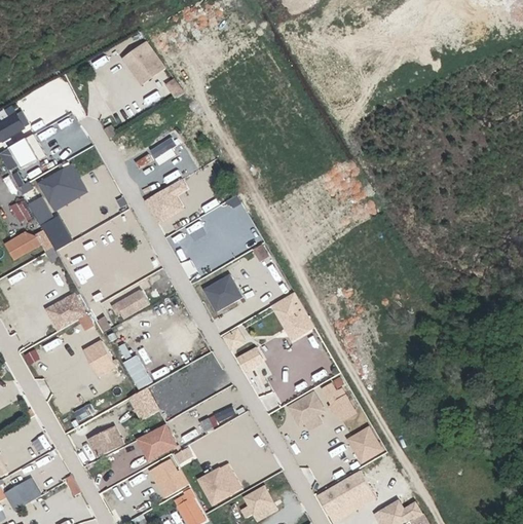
[(139,84),(164,70),(148,40),(122,54),(139,84)]
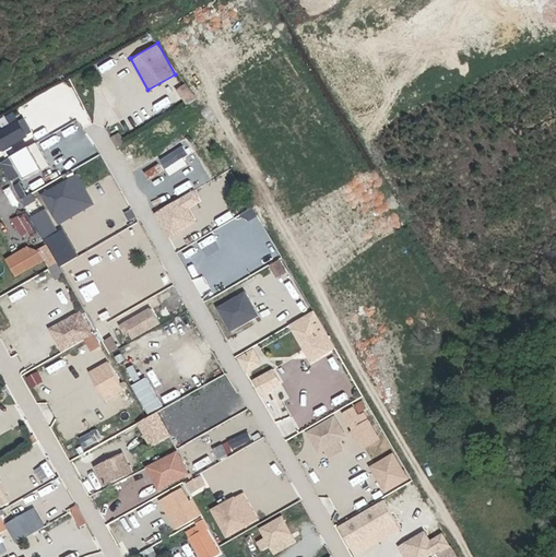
[(176,90),(186,105),(194,98),(185,83),(176,90)]
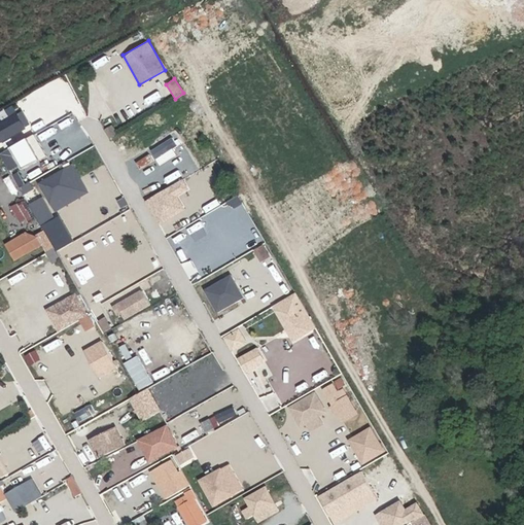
[(0,143),(26,128),(14,111),(0,119),(0,143)]
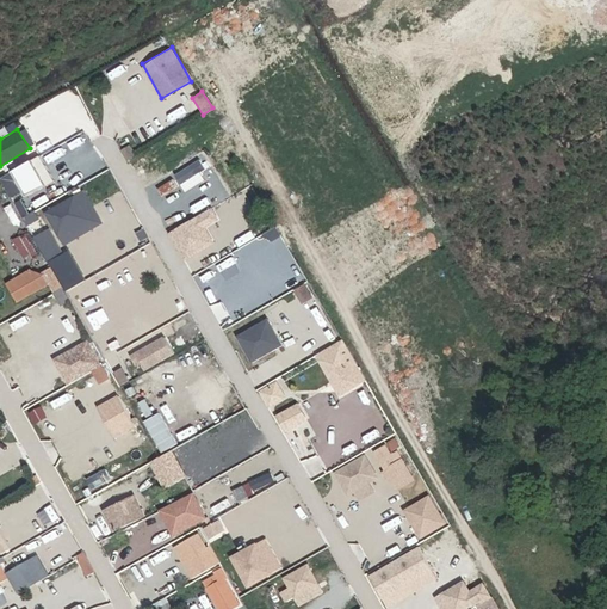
[(124,164),(134,158),(128,149),(119,154),(124,164)]
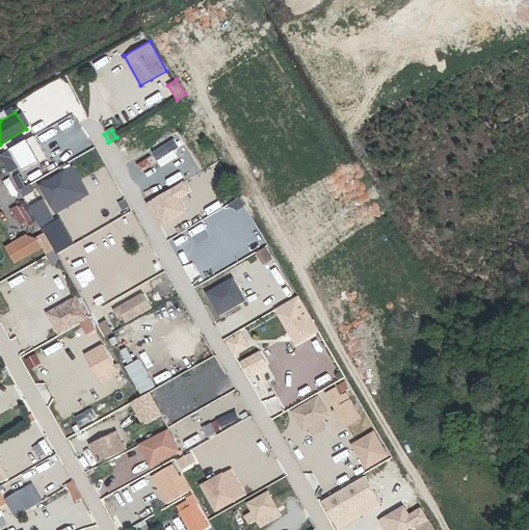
[(11,150),(1,153),(6,171),(17,168),(11,150)]
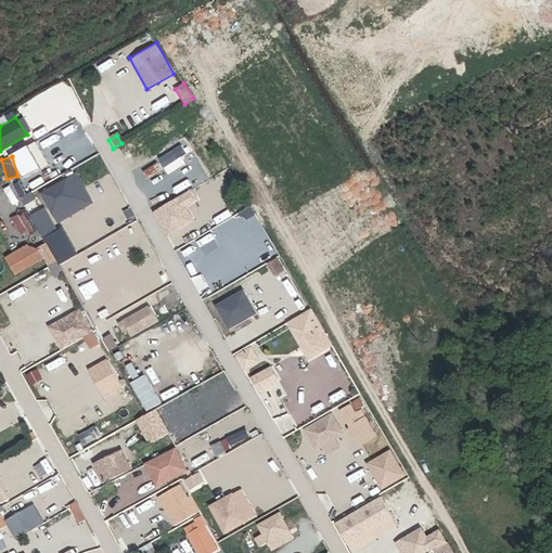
[(58,224),(93,203),(75,171),(38,193),(58,224)]
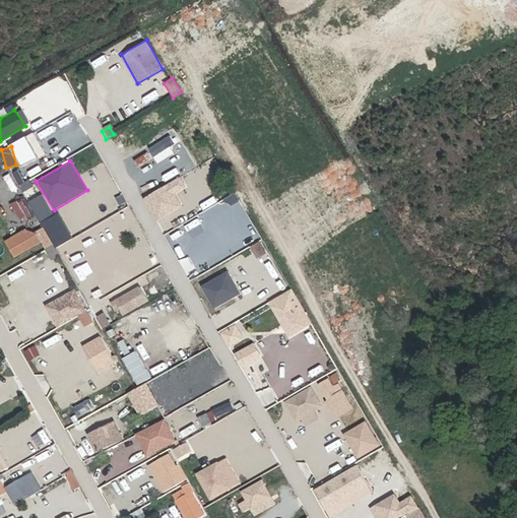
[(180,176),(142,198),(155,221),(183,206),(176,194),(187,187),(180,176)]
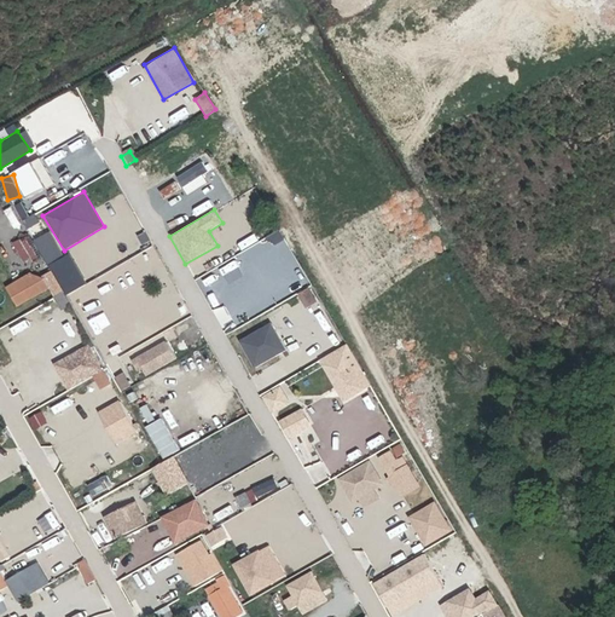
[(25,230),(36,224),(33,218),(22,224),(25,230)]
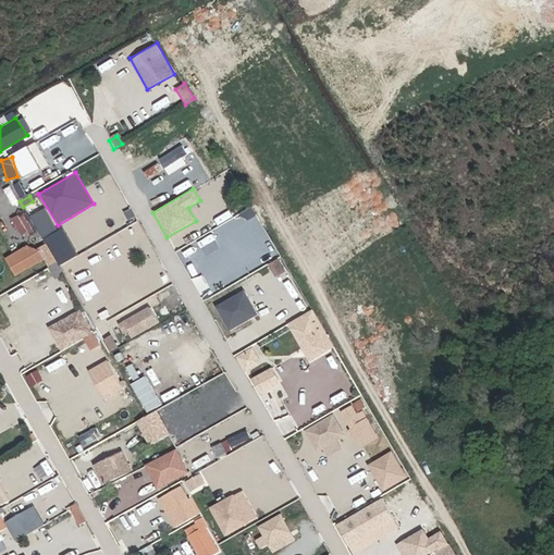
[(77,256),(63,227),(57,231),(45,208),(32,216),(58,266),(77,256)]
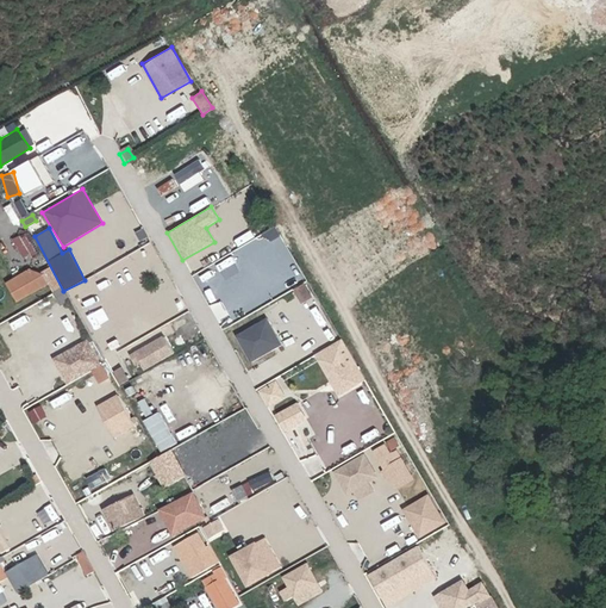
[(29,234),(13,237),(18,259),(33,255),(29,234)]
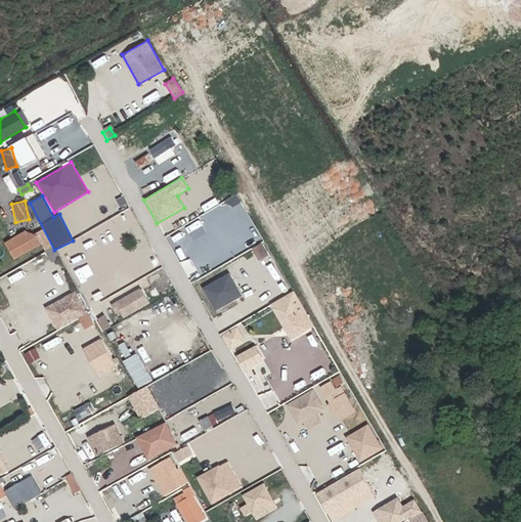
[(52,249),(43,233),(36,237),(37,238),(29,243),(24,233),(3,245),(12,260),(40,244),(45,253),(52,249)]
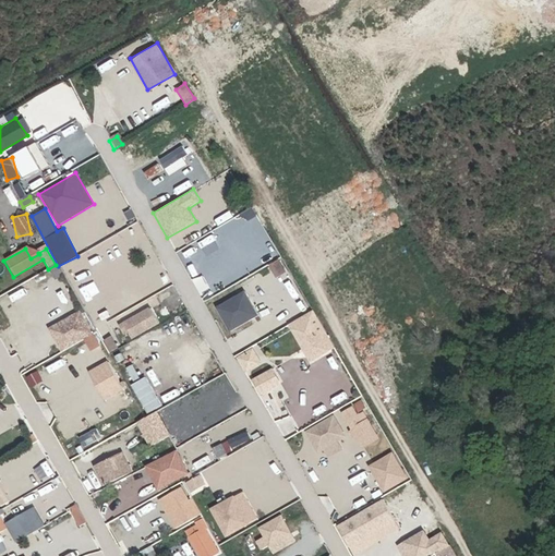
[(31,258),(39,254),(25,249),(31,258)]
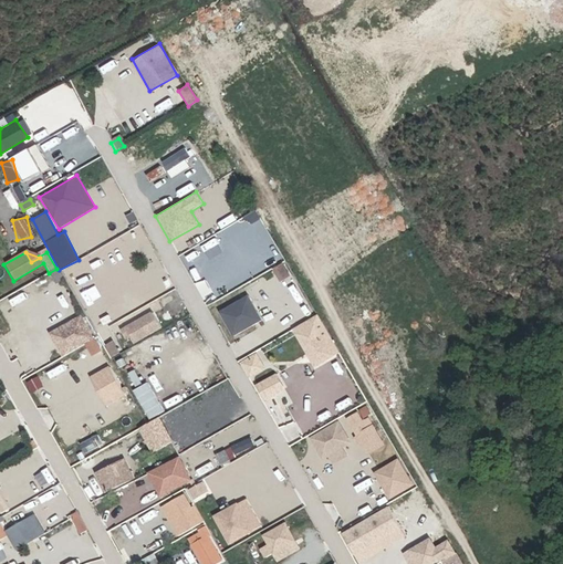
[(287,279),(280,268),(272,272),(279,283),(287,279)]
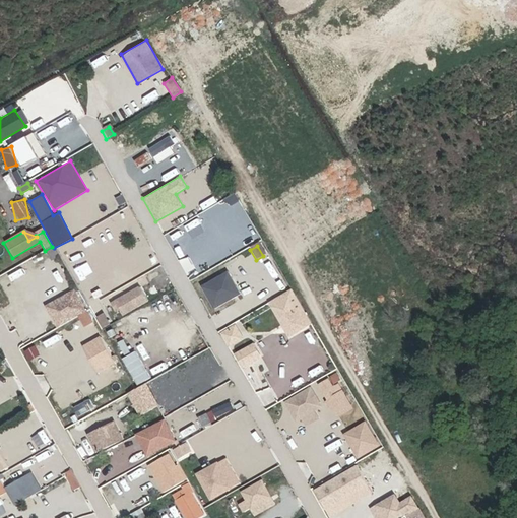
[(50,261),(57,257),(52,247),(45,251),(50,261)]
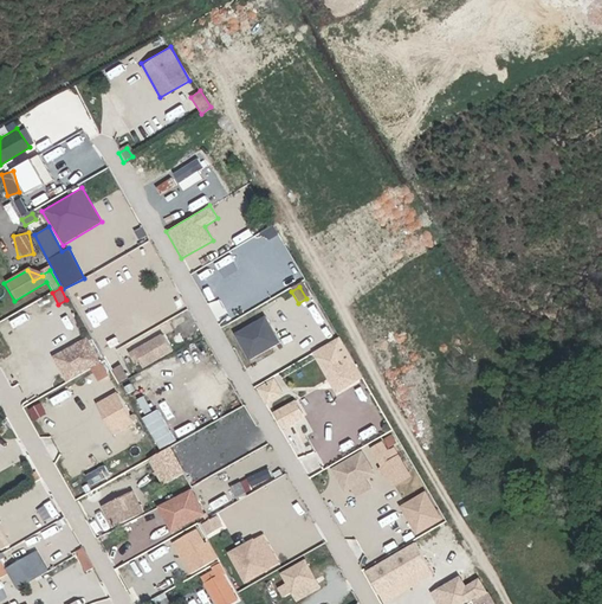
[(314,306),(299,312),(306,326),(321,320),(314,306)]
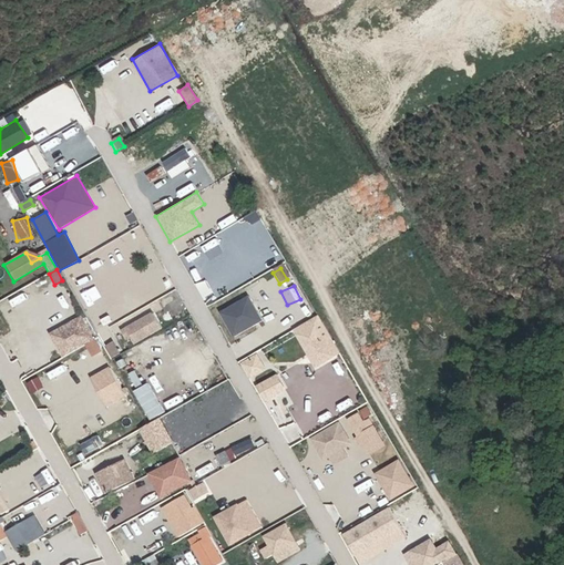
[(260,322),(247,299),(218,315),(232,339),(260,322)]
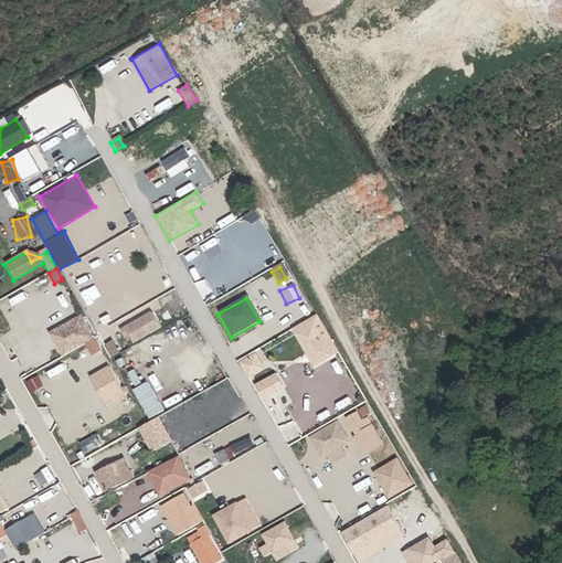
[(159,329),(150,315),(118,332),(123,340),(127,337),(131,344),(159,329)]
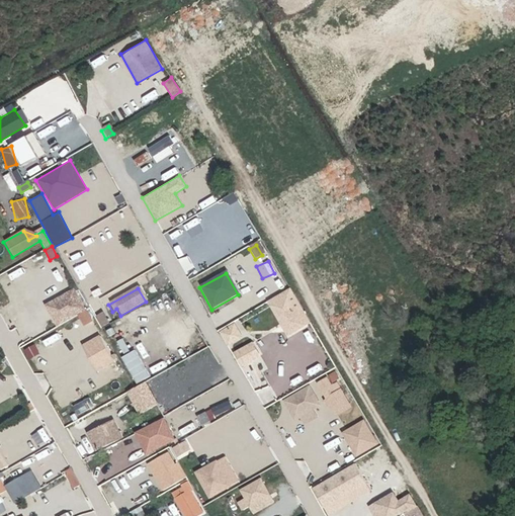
[(84,311),(72,291),(54,302),(66,322),(84,311)]
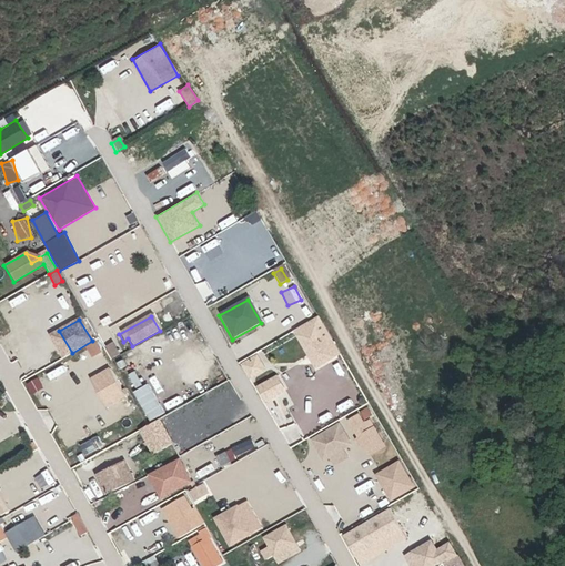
[(332,359),(316,334),(321,332),(316,324),(295,337),(311,363),(319,357),(323,364),(332,359)]
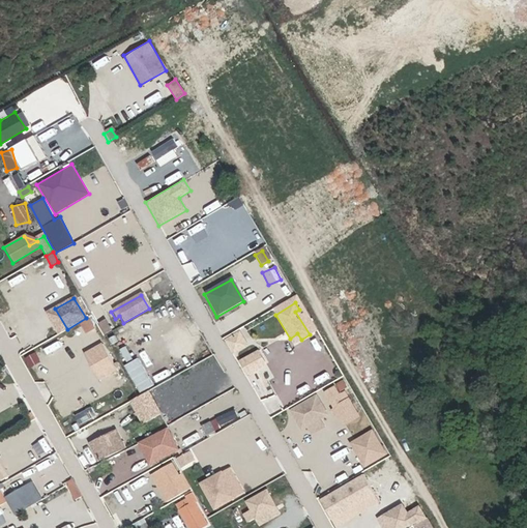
[(92,330),(87,321),(80,325),(85,334),(92,330)]
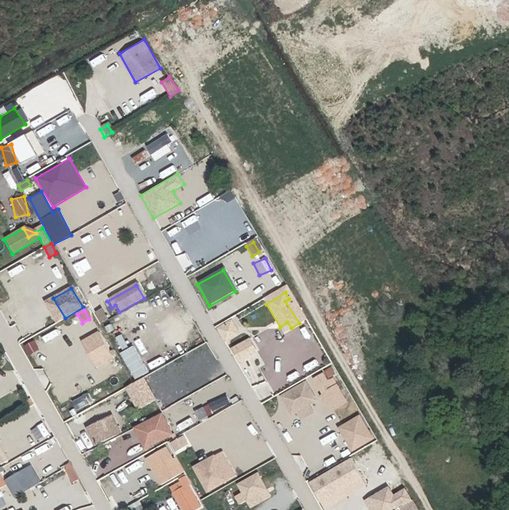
[(105,320),(100,312),(93,316),(97,325),(105,320)]
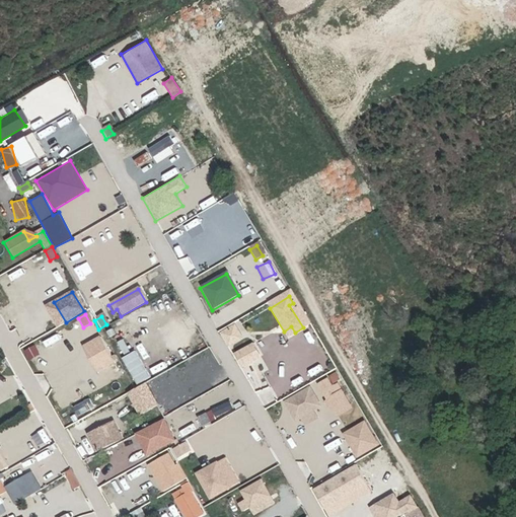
[(227,347),(243,339),(234,322),(218,330),(227,347)]
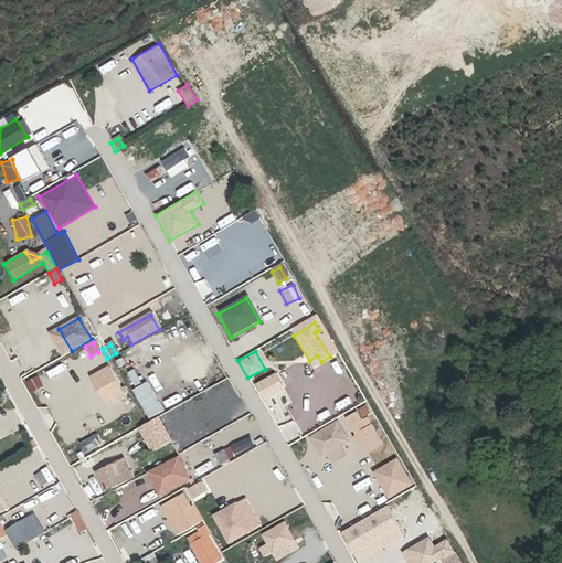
[(321,362),(317,356),(309,361),(313,367),(321,362)]
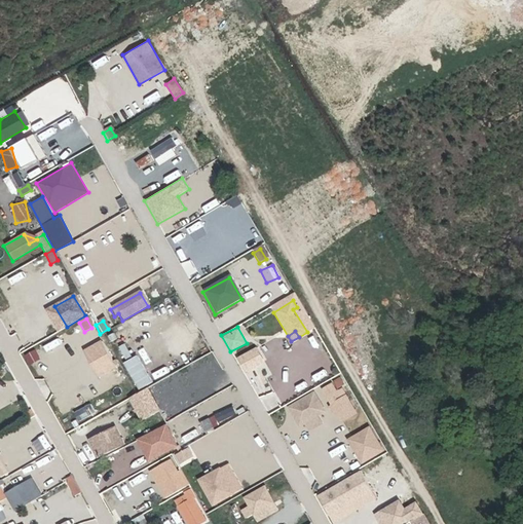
[(114,368),(100,343),(82,353),(97,378),(114,368)]
